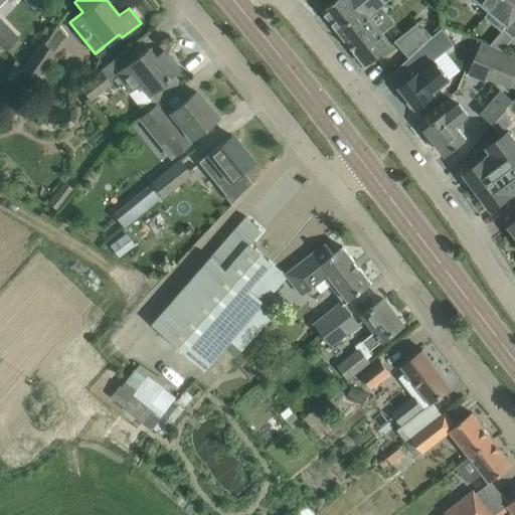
[(335,0),(322,11),(344,38),(369,18),(386,5),(381,0),(335,0)]
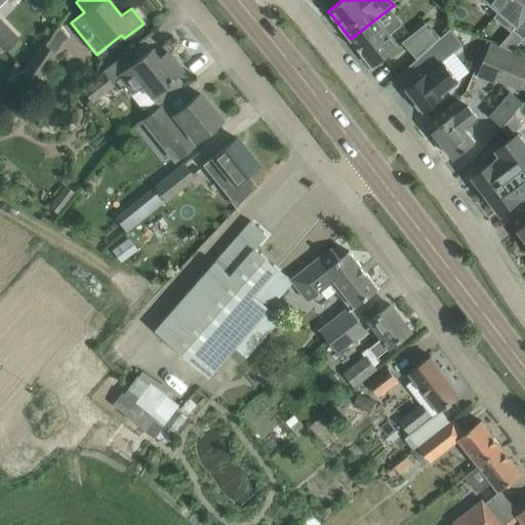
[(476,0),(479,1),(479,0),(488,0),(500,9),(508,0),(476,0)]
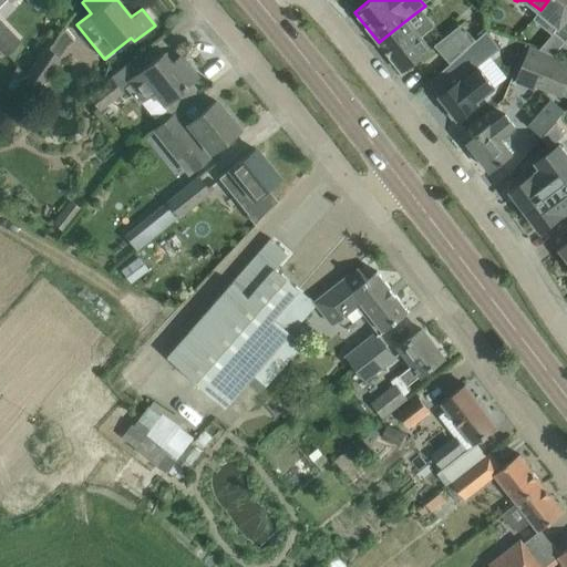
[(566,0),(548,0),(540,10),(534,19),(553,34),(554,33),(565,42),(566,39),(566,0)]
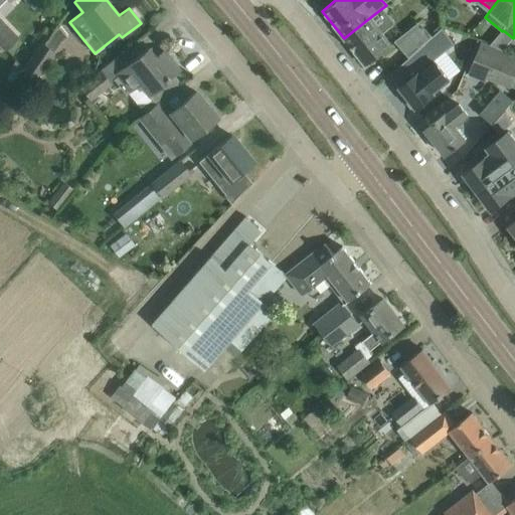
[(369,18),(344,38),(365,66),(391,46),(369,18)]
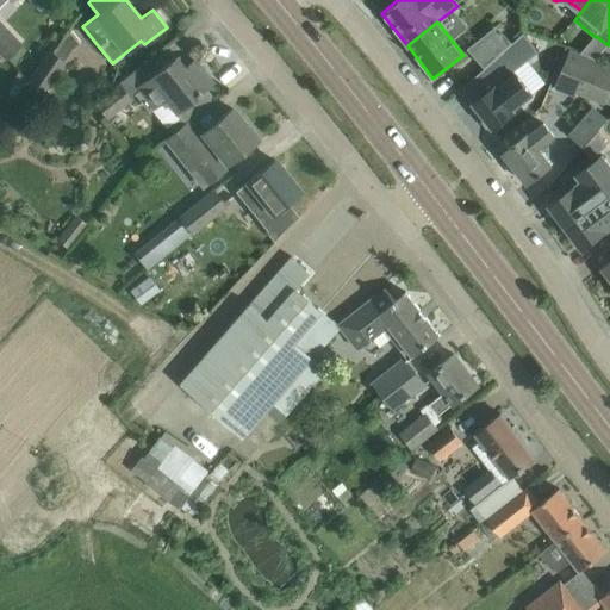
[(0,54),(6,61),(7,60),(17,50),(20,47),(0,25),(0,54)]
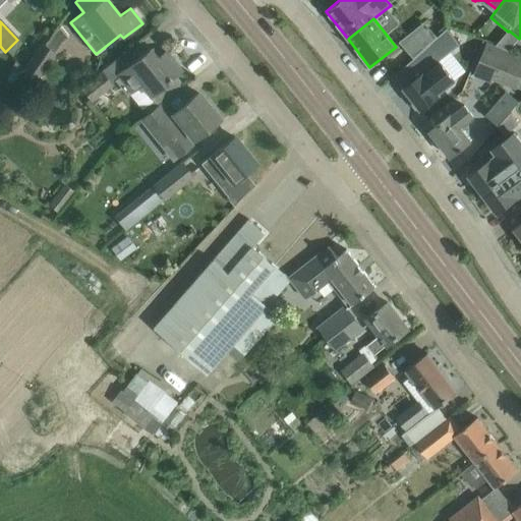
[(431,42),(419,26),(401,43),(413,58),(431,42)]
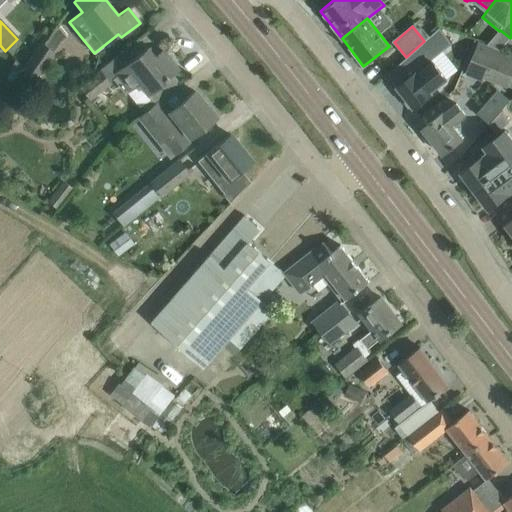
[(440,28),(397,66),(406,79),(397,86),(413,107),(432,93),(431,91),(447,79),(432,59),(452,44),(440,28)]
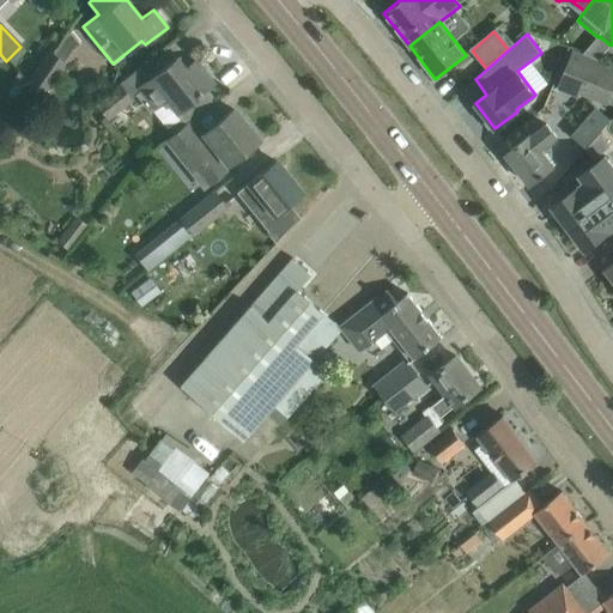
[(43,93),(65,62),(48,50),(26,82),(28,83),(23,90),(36,99),(41,92),(43,93)]
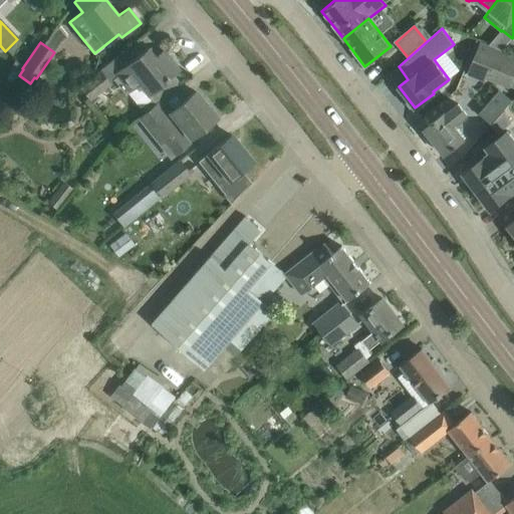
[(508,86),(513,72),(513,57),(481,44),(470,70),(508,86)]
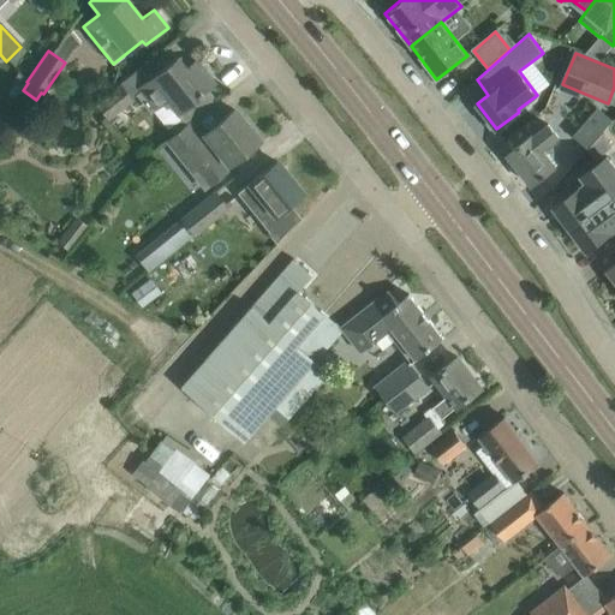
[(166,100),(185,124),(213,102),(203,91),(213,84),(195,61),(184,70),(175,59),(139,88),(155,108),(166,100)]
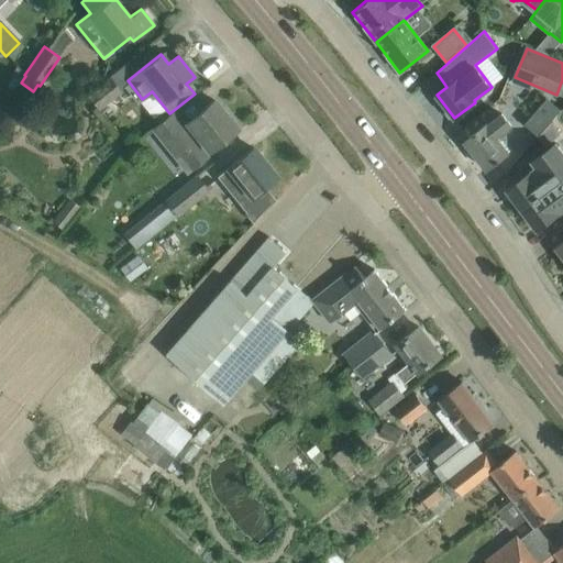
[(121,91),(109,77),(87,96),(100,110),(121,91)]
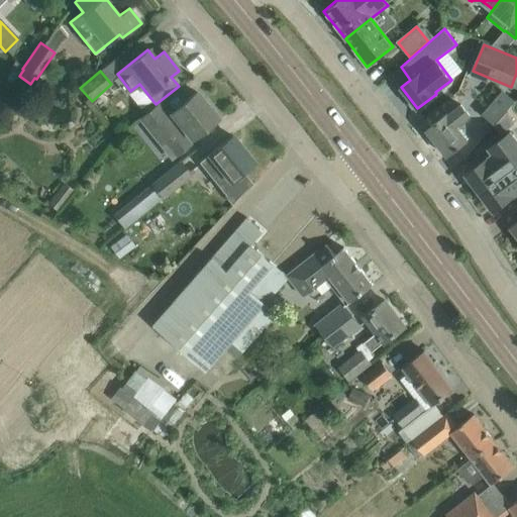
[(164,141),(174,154),(192,140),(190,138),(217,117),(196,92),(170,113),(171,114),(169,116),(159,104),(140,119),(161,143),(164,141)]
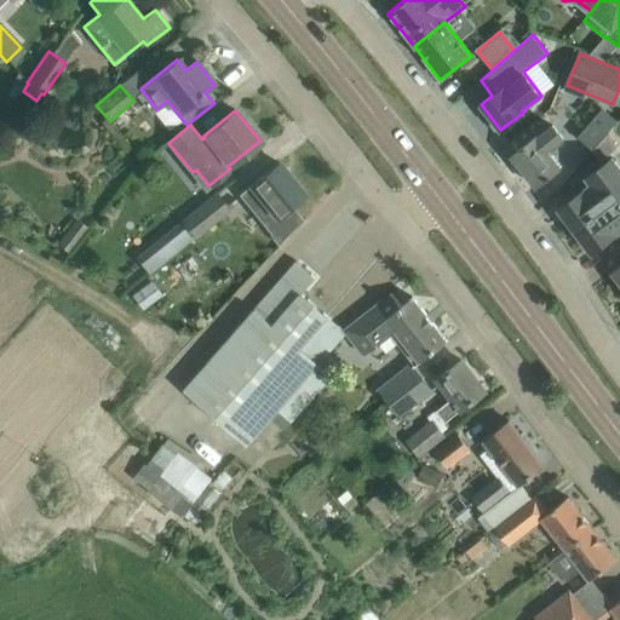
[(537,137),(530,142),(511,156),(535,188),(561,167),(547,151),(563,139),(552,126),(537,138),(537,137)]
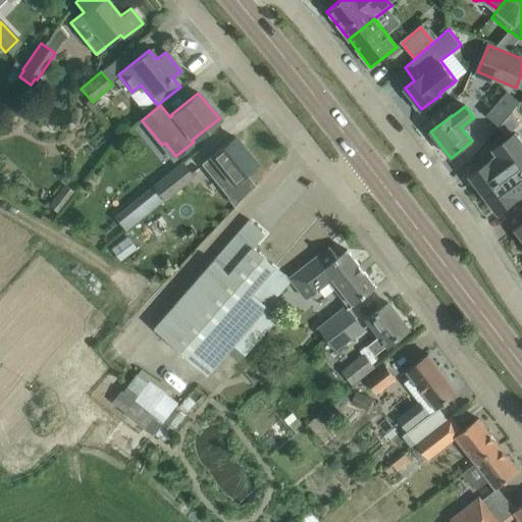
[(479,120),(471,128),(481,140),(489,132),(479,120)]
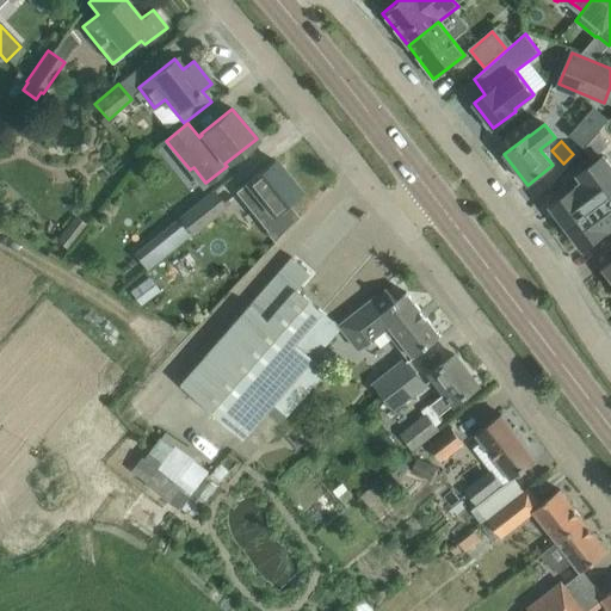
[(610,166),(603,156),(578,176),(582,181),(550,207),(566,227),(610,192),(610,166)]
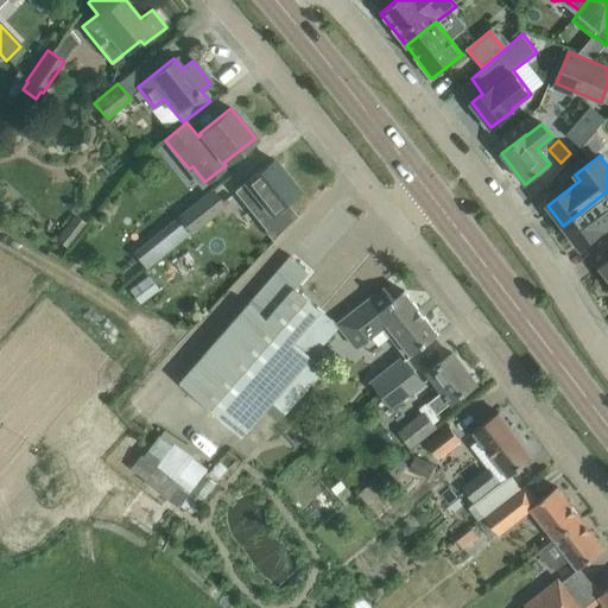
[(258,221),(297,190),(273,160),(234,191),(258,221)]
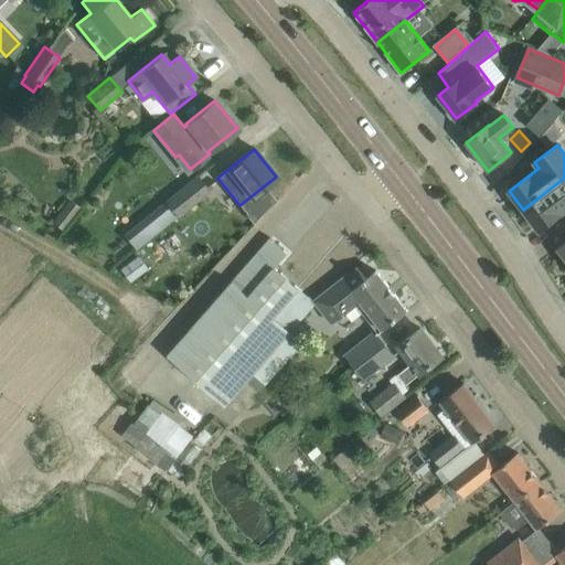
[(564,178),(523,210),(539,230),(564,210),(564,178)]
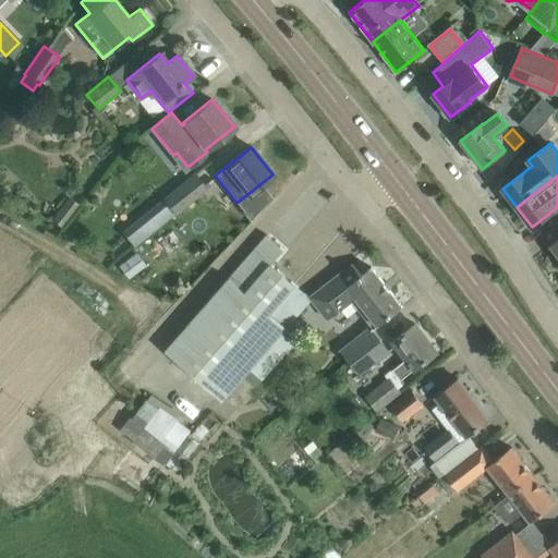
[(177,214),(206,191),(195,177),(165,199),(177,214)]
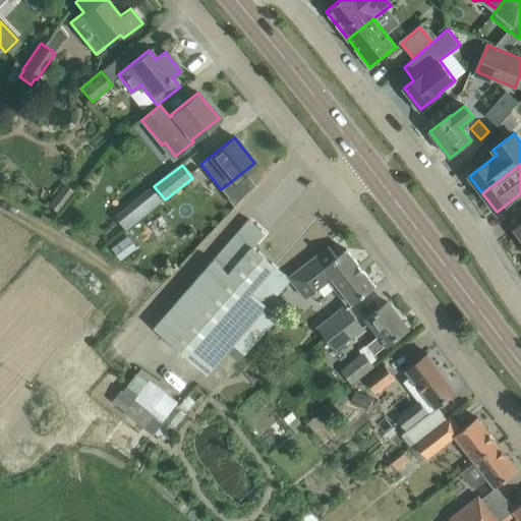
[(57,212),(79,184),(70,176),(48,205),(57,212)]
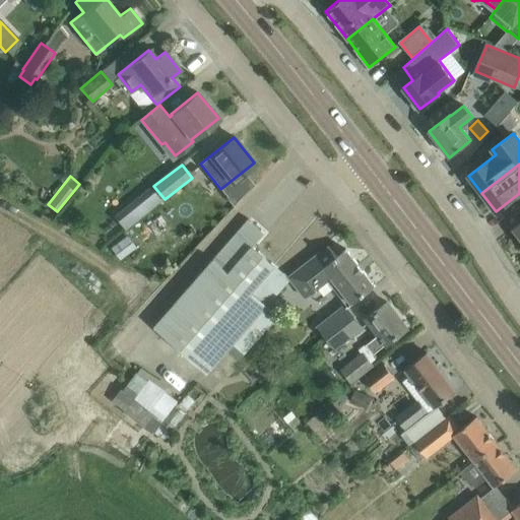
[(165,199),(153,186),(121,211),(120,223),(124,229),(163,199),(164,200),(165,199)]
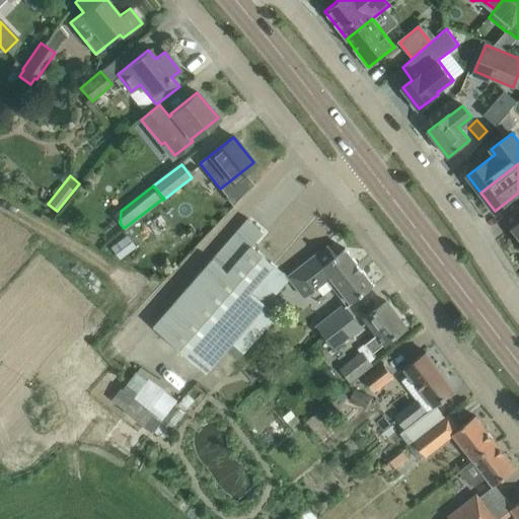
[(248,219),(154,327),(207,373),(289,279),(252,246),(264,233),(248,219)]
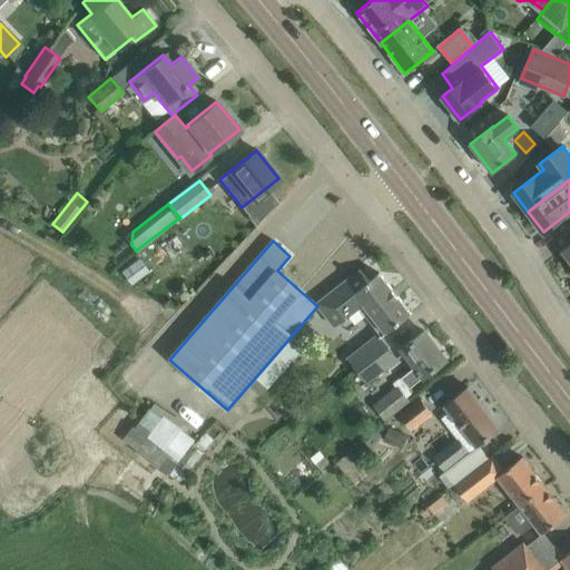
[(328,294),(321,300),(326,307),(323,310),(334,325),(359,307),(364,303),(386,333),(411,314),(380,274),(369,282),(360,271),(328,294)]
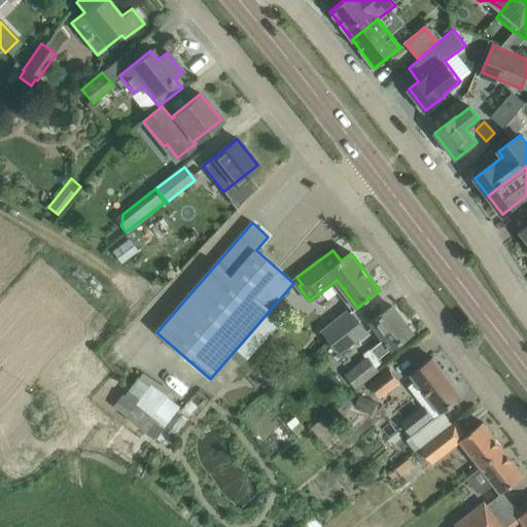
[(392,307),(376,319),(371,323),(383,340),(363,355),(366,358),(345,375),(355,388),(361,384),(378,372),(376,369),(381,363),(379,360),(413,334),(392,307)]
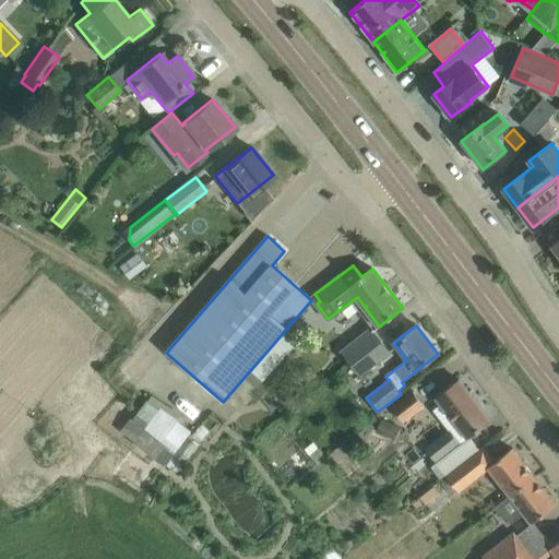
[(345,347),(340,352),(351,366),(381,343),(370,328),(345,347)]
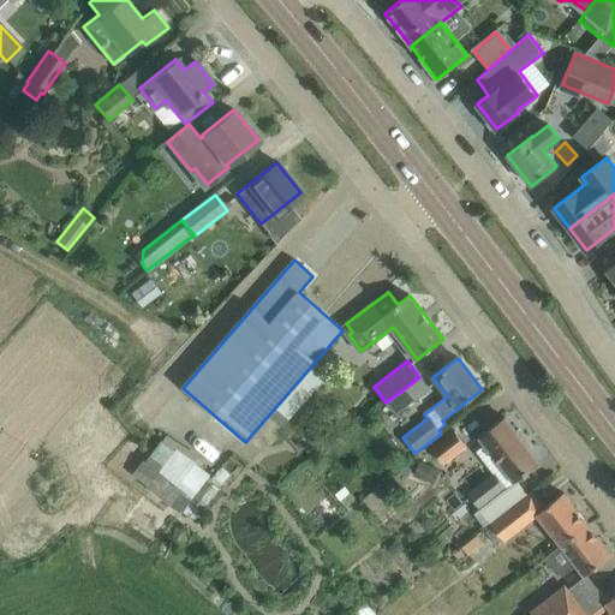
[(407,404),(400,393),(393,399),(401,408),(407,404)]
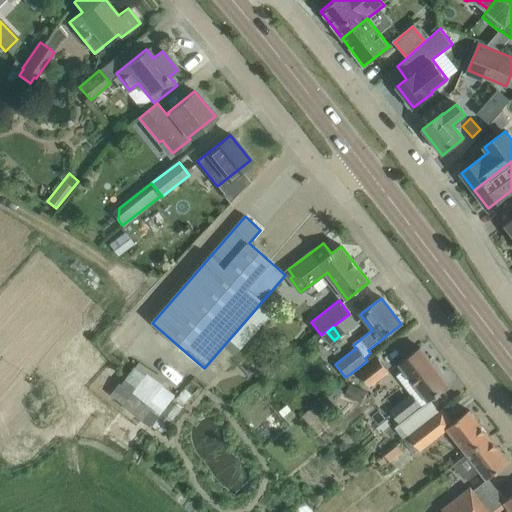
[(403,369),(395,375),(411,395),(419,405),(421,407),(429,401),(431,399),(433,398),(449,385),(420,347),(404,360),(399,363),(403,369)]
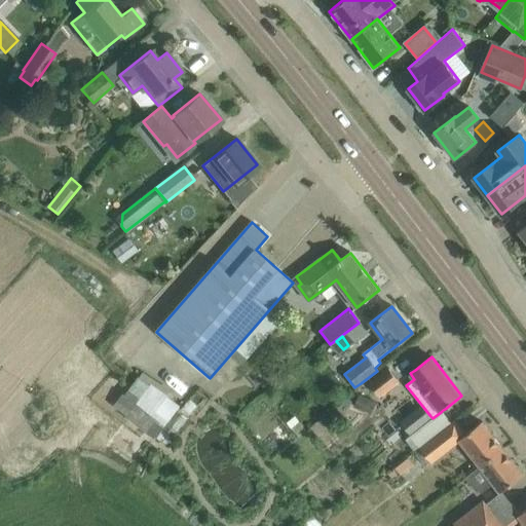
[(370,384),(379,396),(399,381),(389,370),(370,384)]
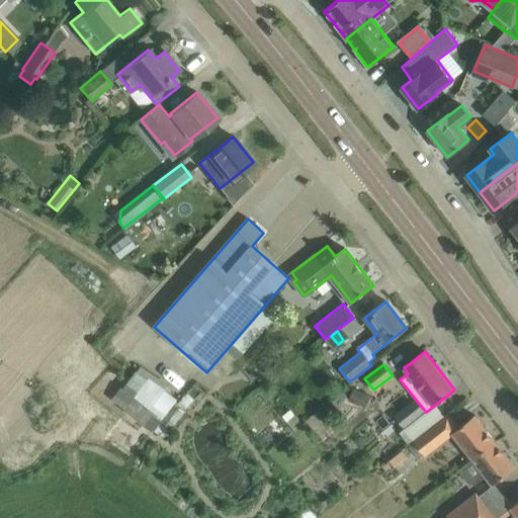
[(149,378),(125,410),(153,431),(176,400),(149,378)]
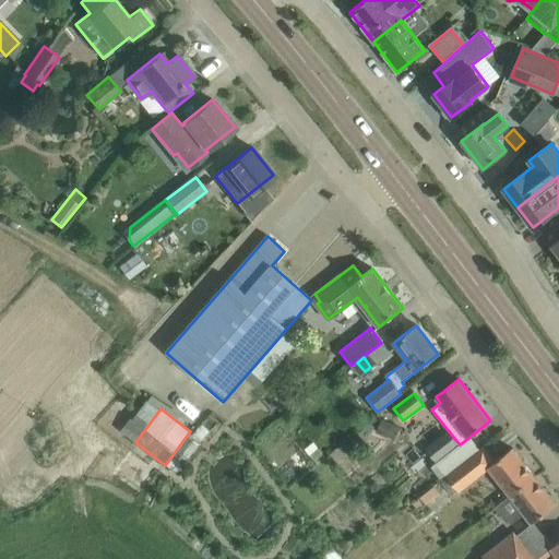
[(342,463),(356,453),(348,443),(335,453),(342,463)]
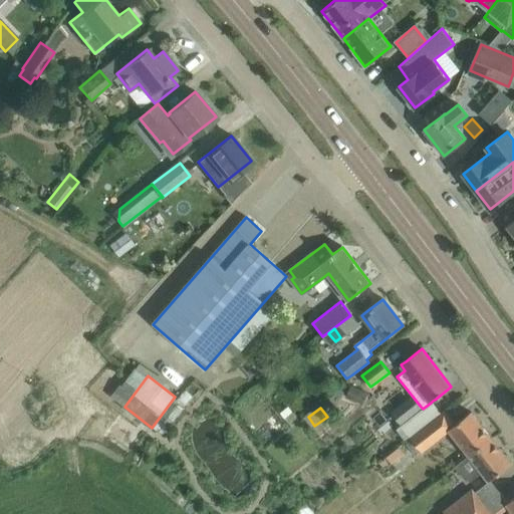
[(422,453),(449,431),(469,456),(491,439),(471,413),(455,425),(444,412),(410,438),(422,453)]
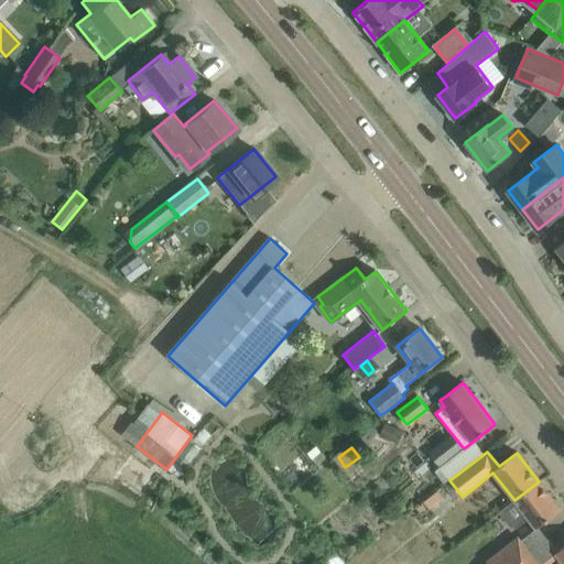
[(539,481),(514,500),(499,512),(510,527),(518,528),(529,519),(537,529),(561,509),(539,481)]
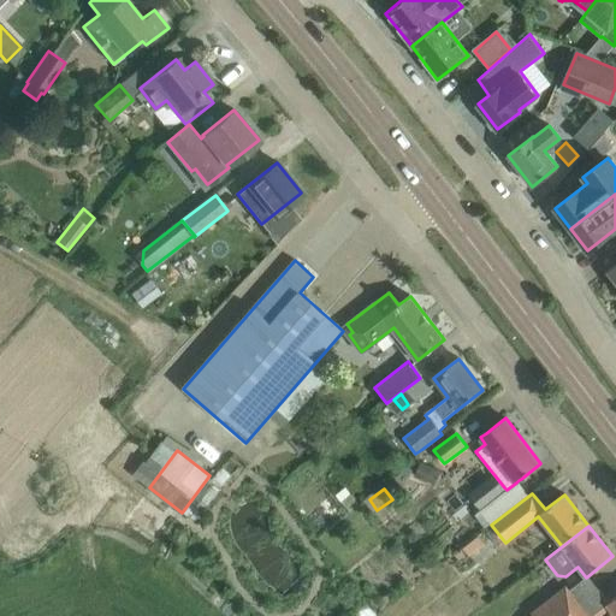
[(563,615),(579,604),(569,591),(568,588),(534,615),(563,615)]
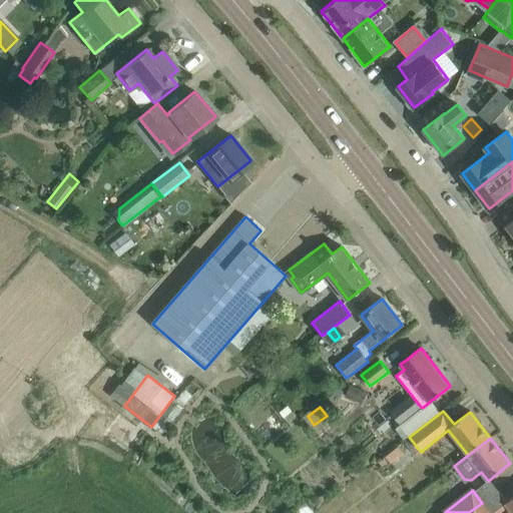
[(490,512),(482,503),(469,512),(490,512)]
